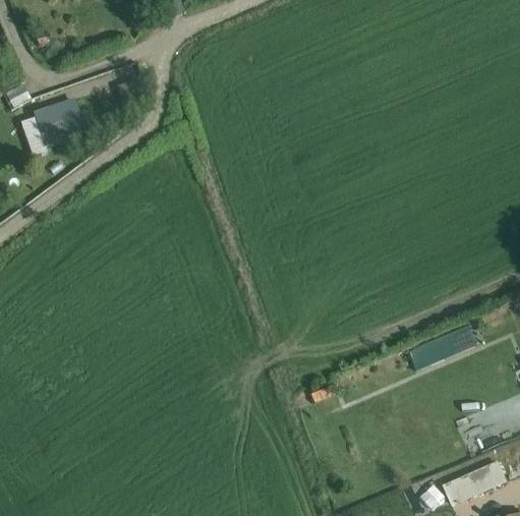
[(137,73),(120,76),(123,99),(141,96),(137,73)]
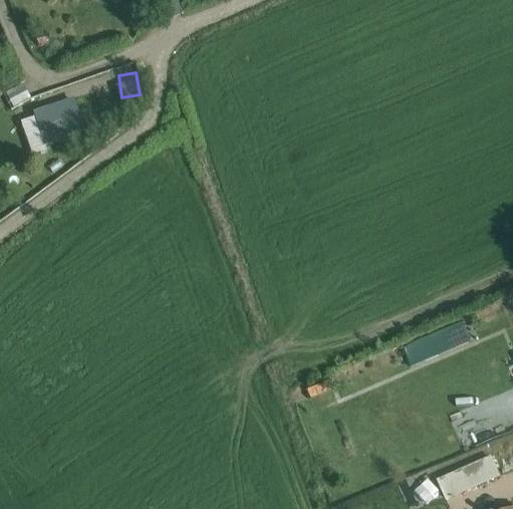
[(29,81),(10,84),(13,101),(32,97),(29,81)]
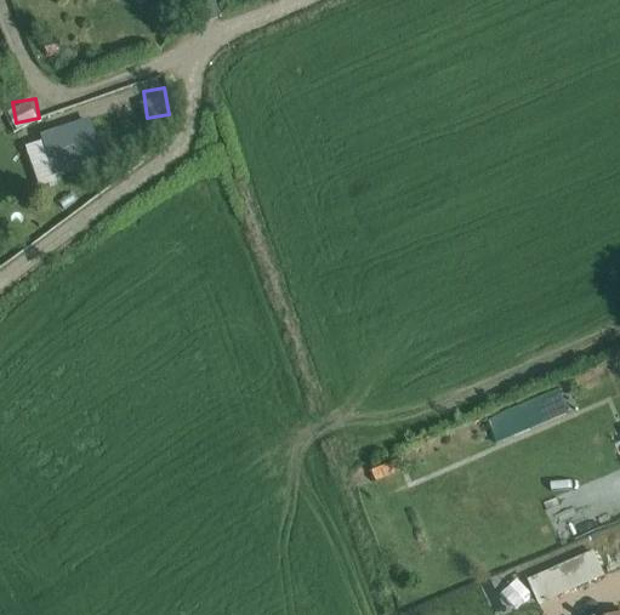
[(55,127),(70,123),(84,118),(86,117),(81,104),(68,109),(50,115),(55,127)]
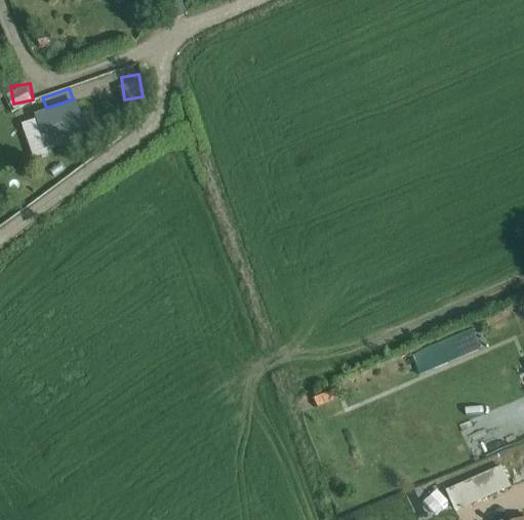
[(8,89),(0,92),(0,109),(14,102),(8,89)]
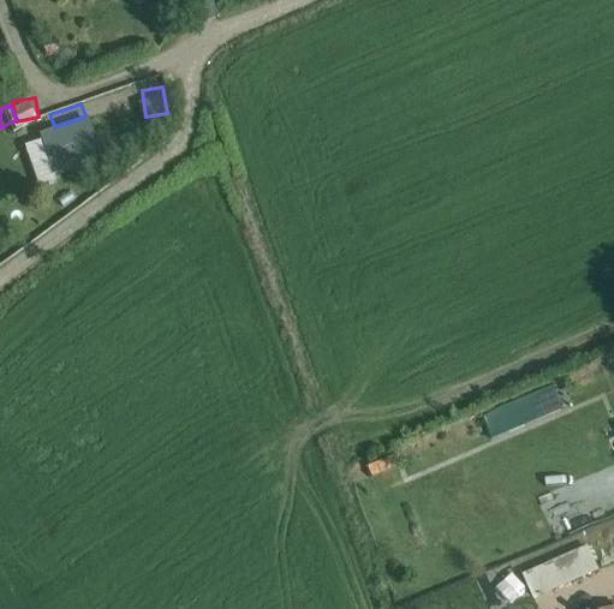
[(41,137),(52,171),(81,161),(96,155),(83,117),(54,126),(55,130),(40,135),(41,137)]
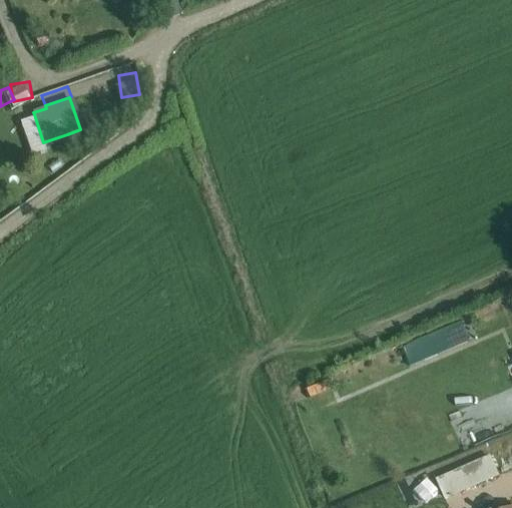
[(34,114),(19,119),(31,154),(45,148),(43,142),(34,114)]
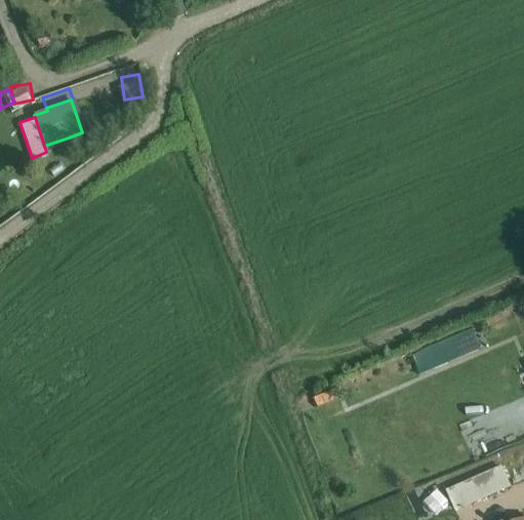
[(47,154),(68,146),(72,145),(69,137),(44,146),(46,152),(47,154)]
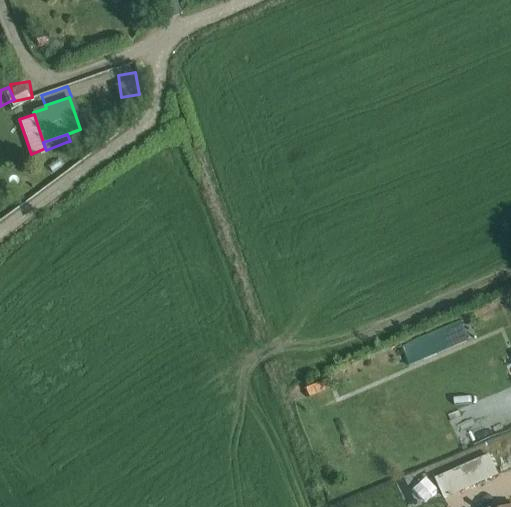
[(450,323),(435,329),(442,348),(457,342),(450,323)]
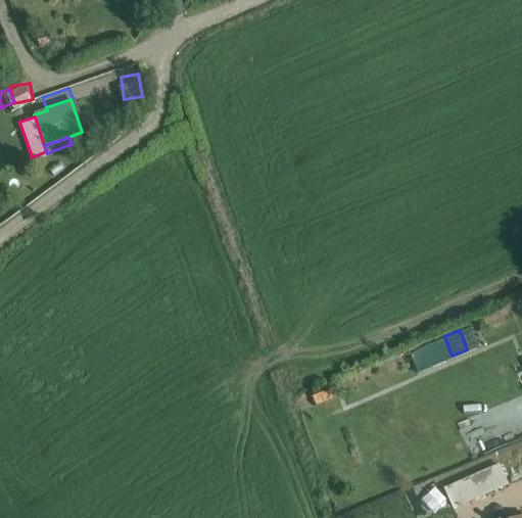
[(416,366),(442,355),(435,337),(409,348),(416,366)]
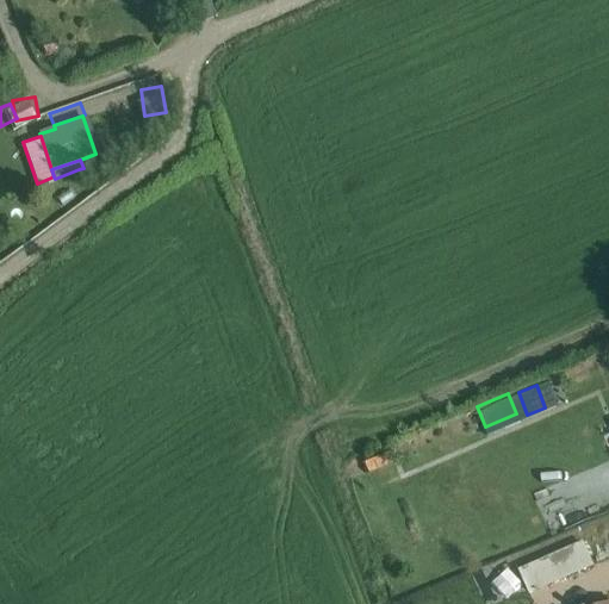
[(594,465),(571,473),(573,483),(597,475),(594,465)]
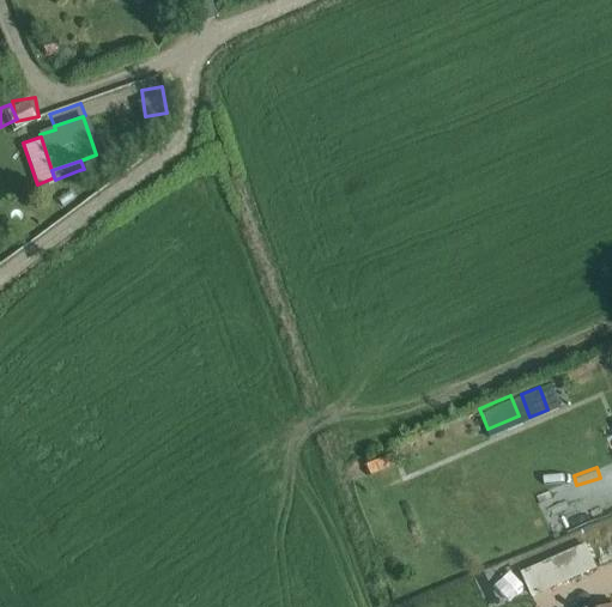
[(585,542),(520,570),(532,595),(597,568),(585,542)]
